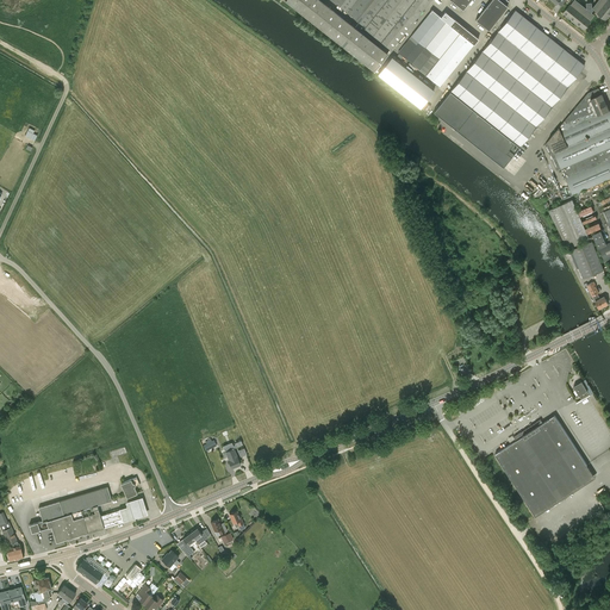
[(319,0),(285,0),(421,107),(434,91),(319,0)]
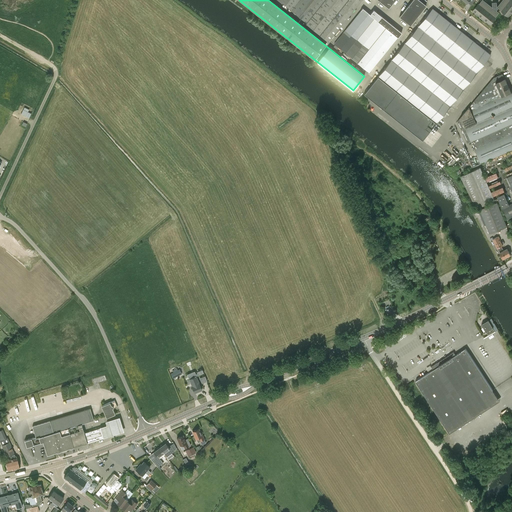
[(305,24),(328,41),(361,0),(300,0),(293,10),(307,21),(305,24)]
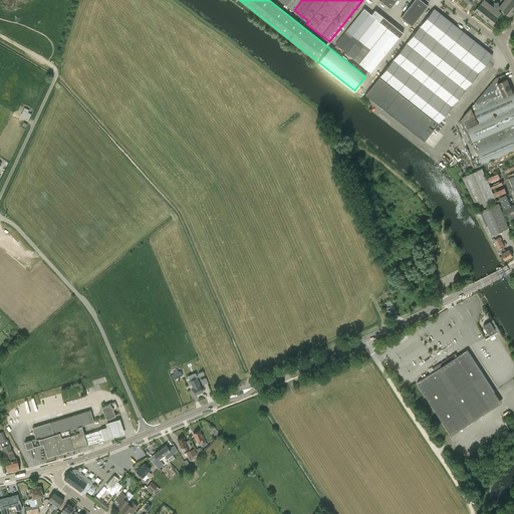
[(396,0),(380,0),(390,8),(396,0)]
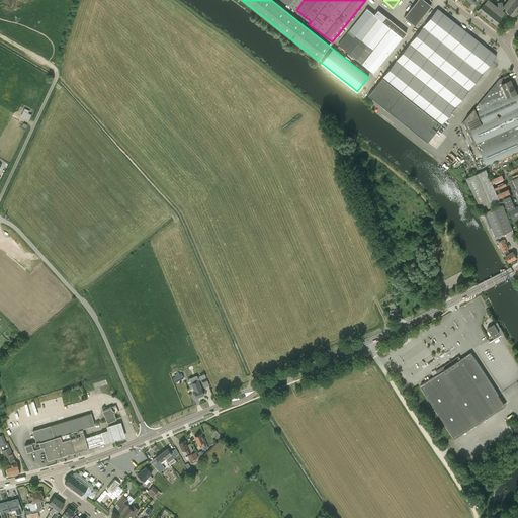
[(431,5),(424,0),(417,0),(404,17),(415,25),(431,5)]
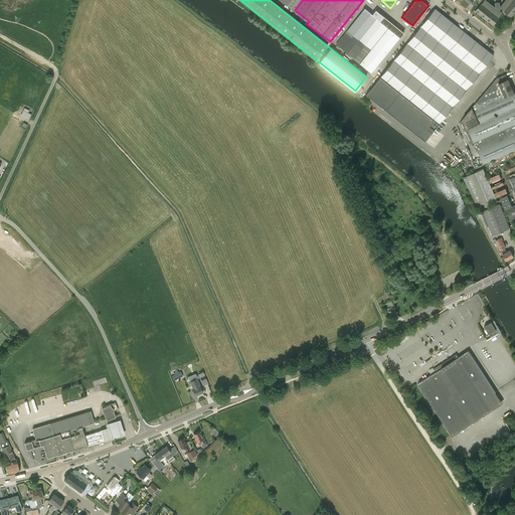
[(485,0),(482,4),(481,3),(476,10),(493,24),(499,17),(498,17),(501,13),(485,0)]
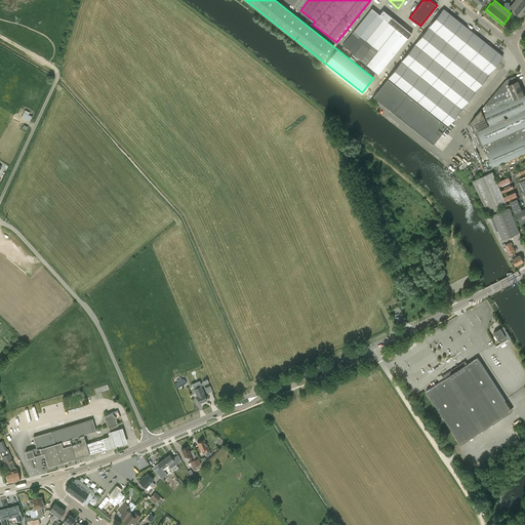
[(524,0),(517,0),(516,2),(524,9),(524,0)]
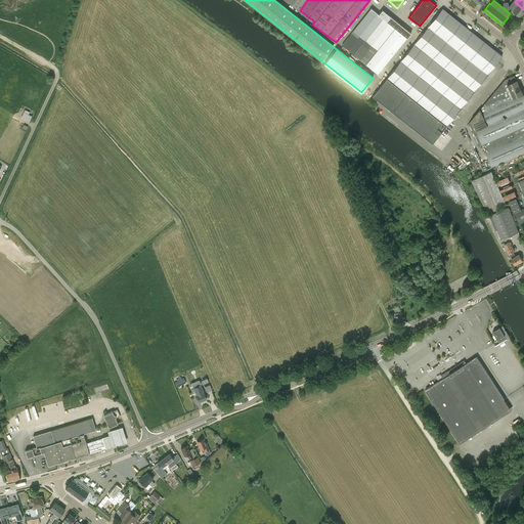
[(523,11),(523,9),(515,2),(510,7),(514,10),(514,11),(520,16),(523,11)]
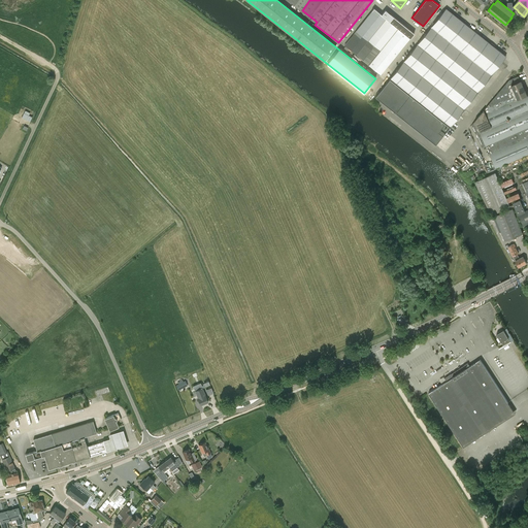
[(373,8),(350,38),(345,35),(341,41),(344,44),(343,45),(381,75),(410,38),(399,29),(399,28),(397,28),(387,19),(387,18),(385,18),(373,8)]
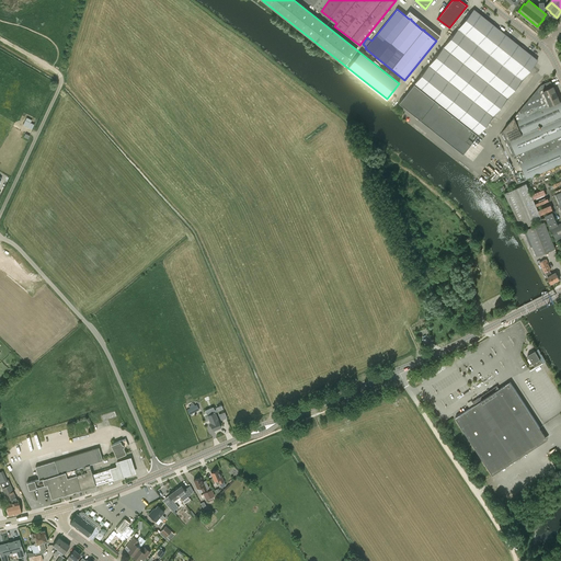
[(533,57),(473,9),(399,103),(462,153),(537,60),(533,57)]
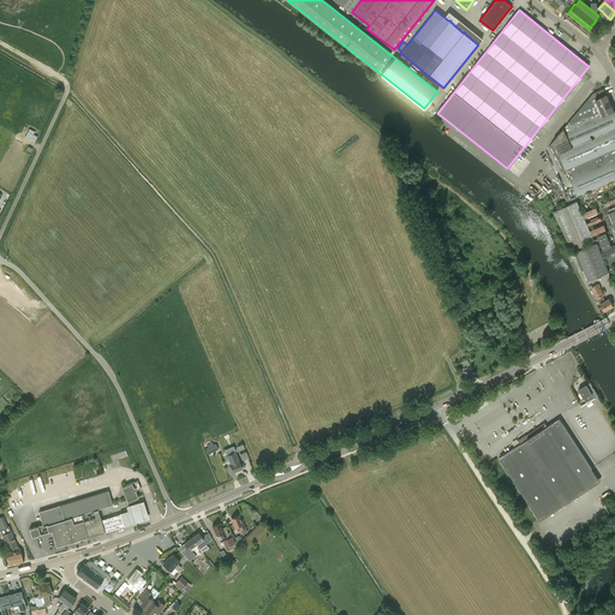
[(611,100),(609,101),(607,94),(604,89),(593,93),(553,141),(578,197),(614,180),(614,112),(614,111),(611,103),(613,103),(611,100)]
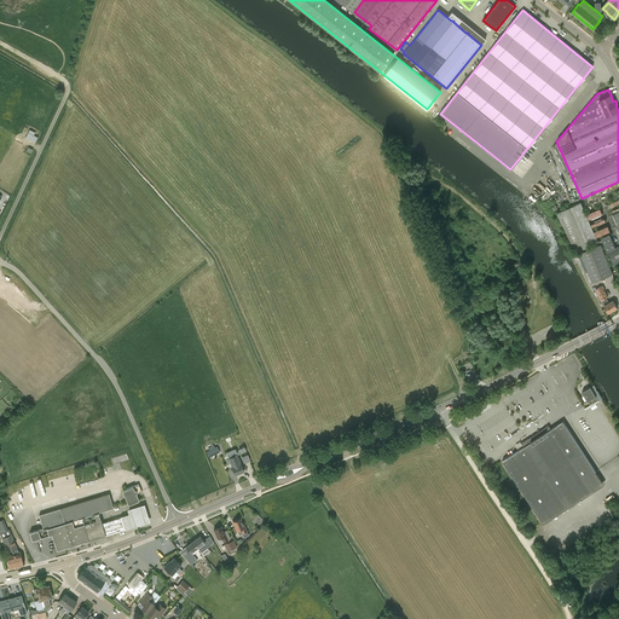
[(28,132),(25,138),(35,143),(38,137),(34,134),(28,132)]
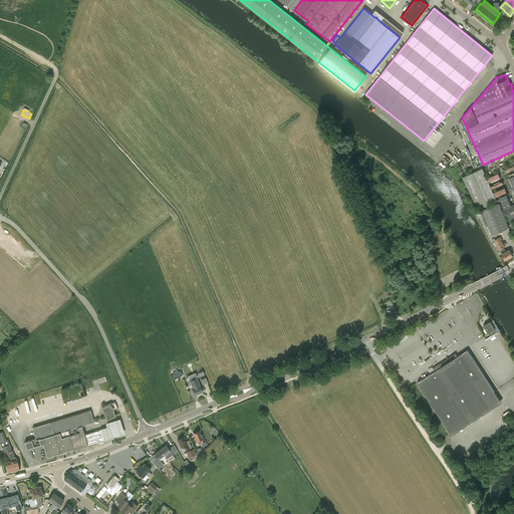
[(496,199),(494,194),(482,168),(462,177),(478,209),(497,201),(496,199)]
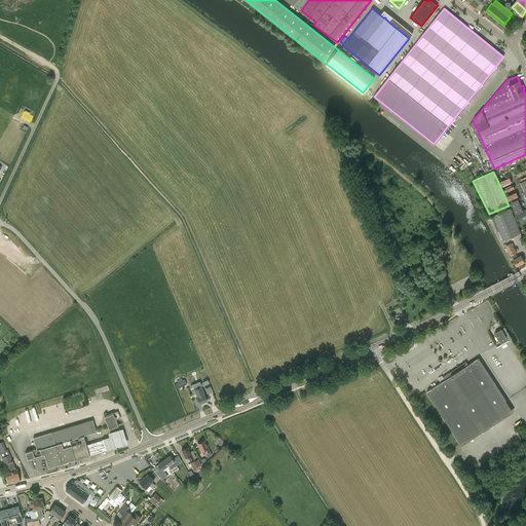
[(516,214),(521,226),(525,223),(525,209),(523,211),(518,199),(511,202),(516,214)]
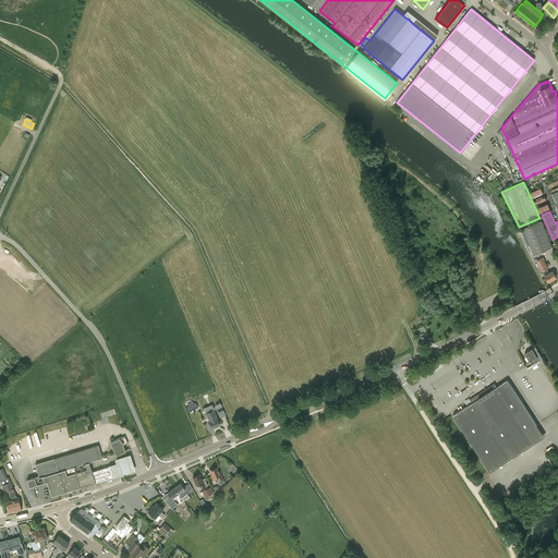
[(542,220),(522,228),(533,255),(553,247),(542,220)]
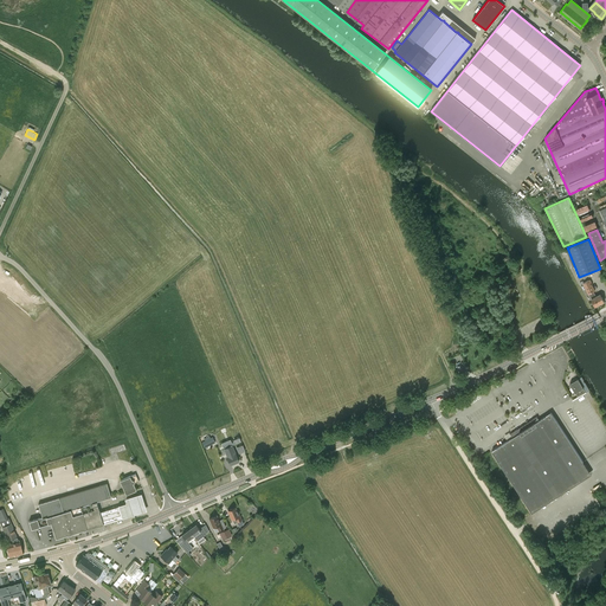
[(597,297),(594,292),(595,291),(590,281),(582,283),(588,295),(590,295),(592,300),(595,307),(604,302),(600,295),(597,297)]
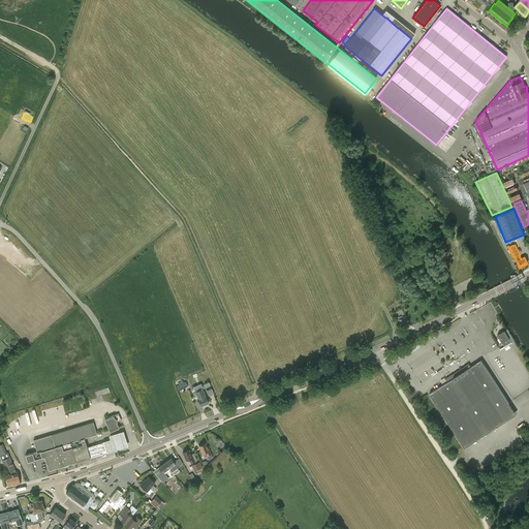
[(508,329),(505,331),(504,331),(497,335),(502,343),(504,346),(509,344),(511,342),(515,341),(508,329)]
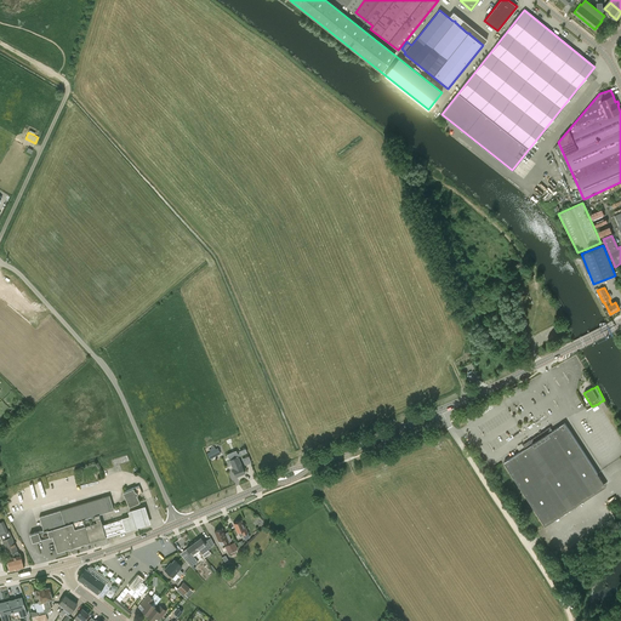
[(503,462),(545,527),(607,486),(597,473),(565,423),(552,431),(550,427),(533,439),(529,442),(523,445),(525,449),(503,462)]
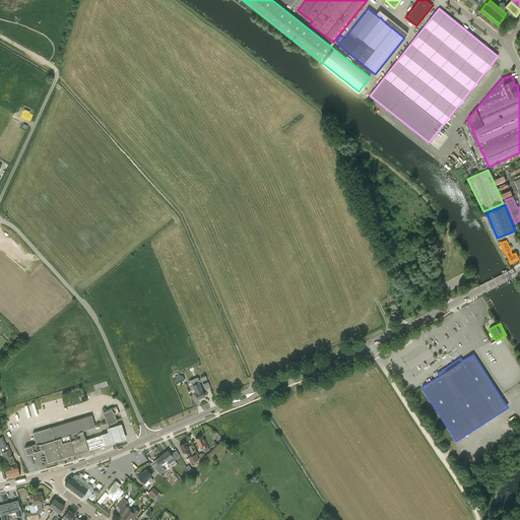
[(176,384),(185,380),(183,375),(181,376),(180,374),(176,376),(177,378),(173,380),(176,384)]
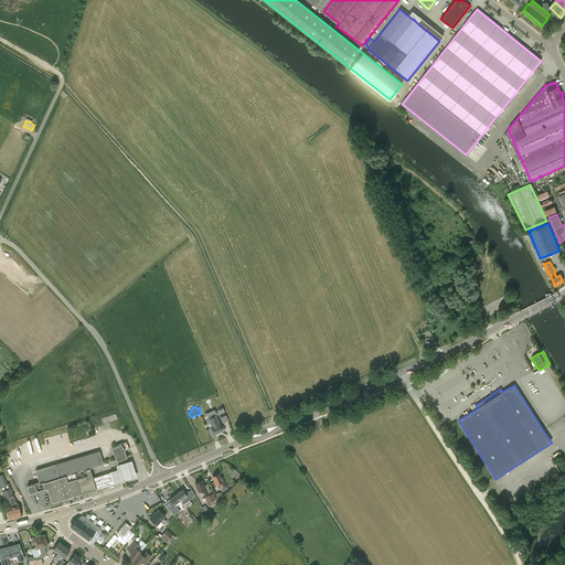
[(223,430),(216,415),(209,418),(214,434),(223,430)]
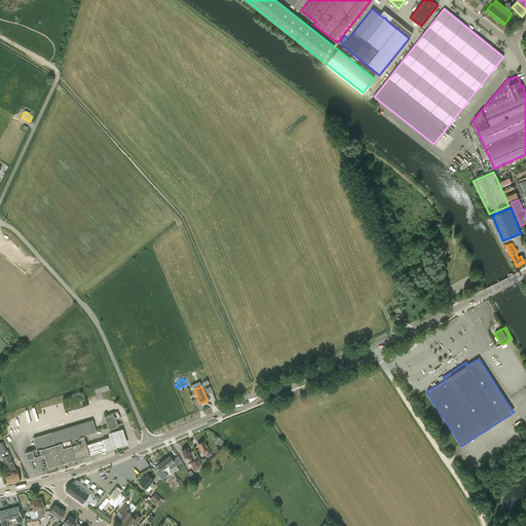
[(117,411),(104,417),(107,424),(108,427),(109,429),(118,425),(116,420),(120,418),(117,411)]
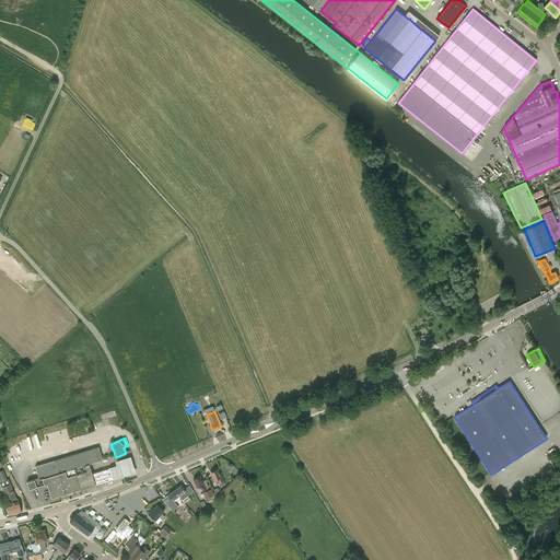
[(38,478),(26,481),(28,489),(47,483),(51,498),(62,494),(67,493),(77,490),(81,489),(81,488),(91,486),(95,485),(92,474),(92,473),(78,477),(77,474),(67,477),(66,471),(85,465),(86,467),(90,466),(90,464),(103,459),(98,446),(55,459),(35,466),(38,478)]
